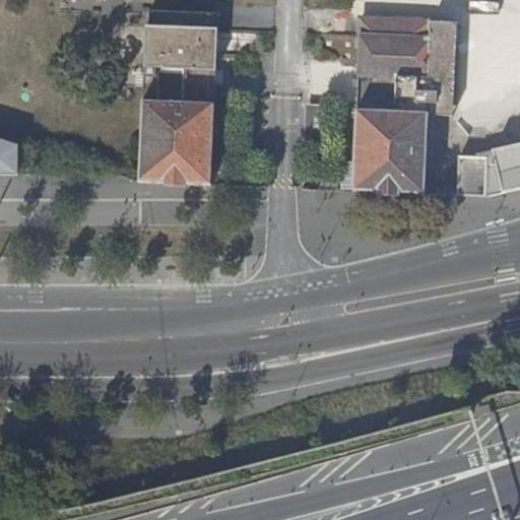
[(186,185),(211,186),(215,82),(240,83),(240,67),(215,66),(217,33),(218,13),(149,10),(148,26),(146,26),(144,73),(142,103),(139,183),(166,184),(165,186),(186,187),(186,185)]
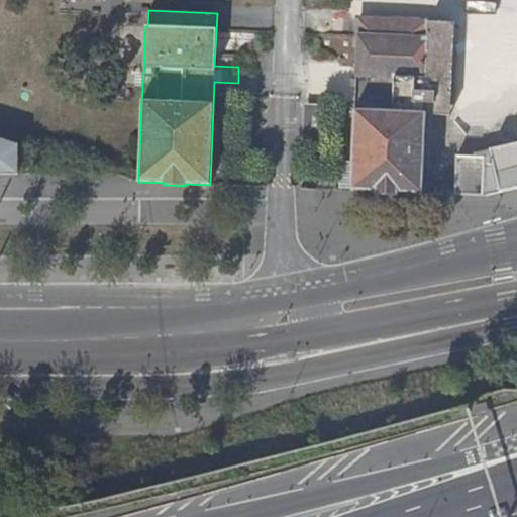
[(405,194),(422,195),(425,114),(448,115),(452,24),(357,19),(356,38),(357,38),(350,191),(376,193),(376,194),(397,195),(397,194),(405,194)]
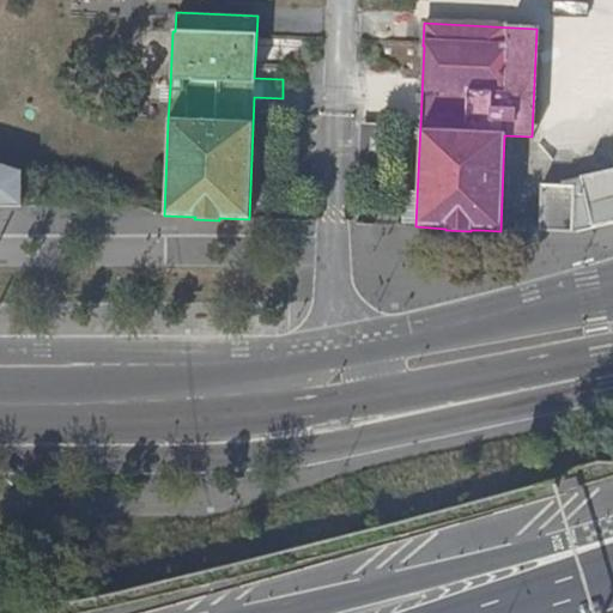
[(612,50),(598,50),(596,58),(580,56),(578,59),(577,80),(578,82),(595,83),(595,96),(600,101),(612,101),(612,169),(563,182),(563,187),(540,186),(538,232),(572,234),(612,223),(612,50)]
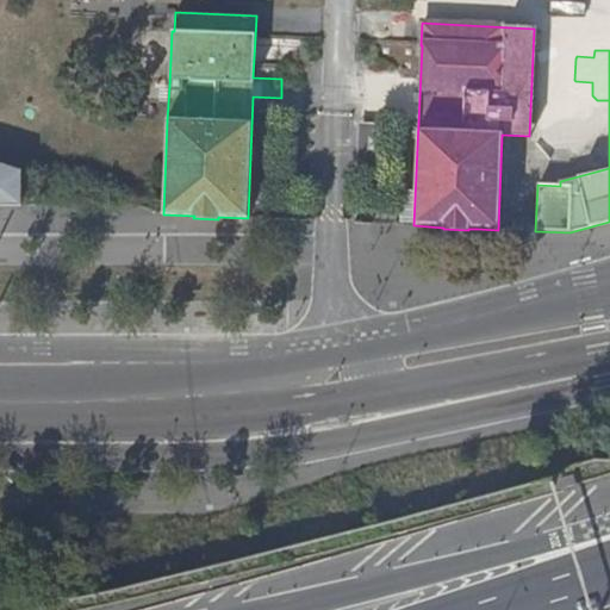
[(377,139),(378,125),(356,124),(354,167),(374,168),(375,139),(377,139)]
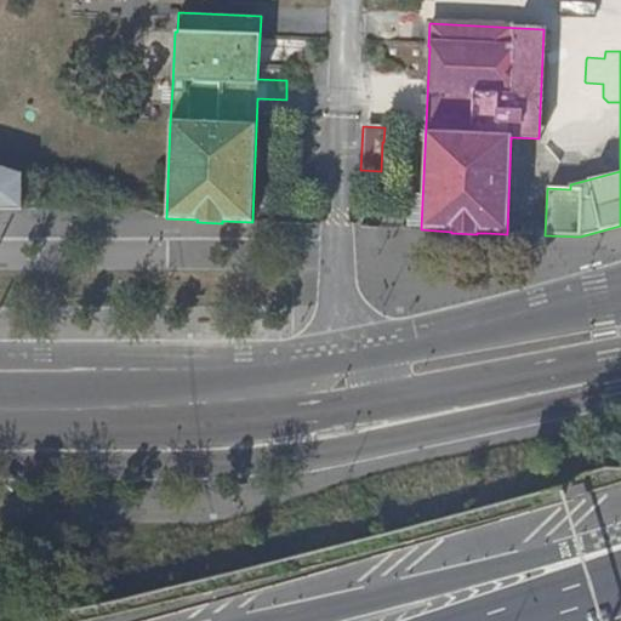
[(0,167),(0,208),(20,209),(20,175),(0,167)]
